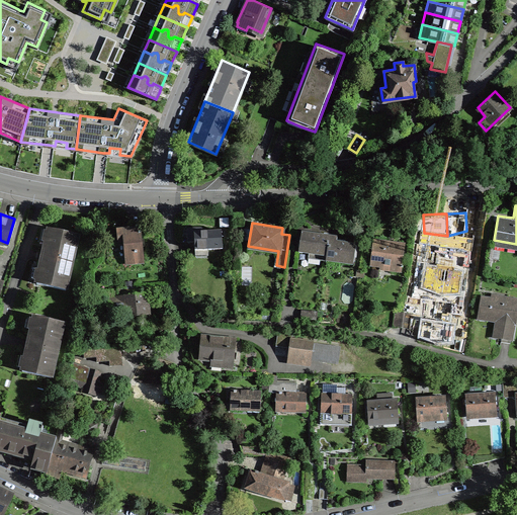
[(77,233),(48,226),(41,254),(35,280),(65,287),(77,233)]
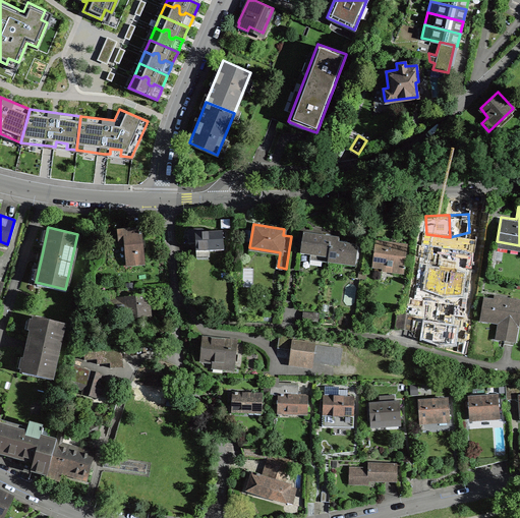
[(124,241),(126,262),(143,261),(140,227),(127,228),(117,229),(118,242),(124,241)]
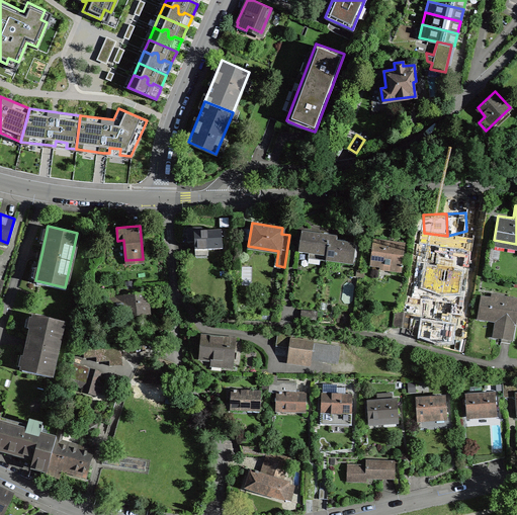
[(193,239),(194,247),(222,246),(221,228),(201,229),(200,226),(195,226),(196,230),(186,230),(186,239),(193,239)]
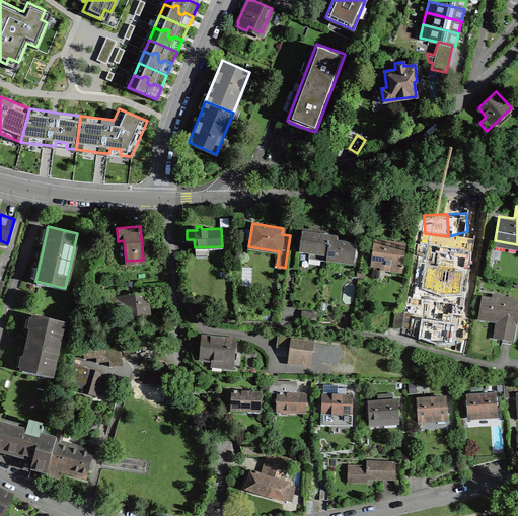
[(301,230),(298,249),(326,253),(329,234),(309,231),(301,230)]
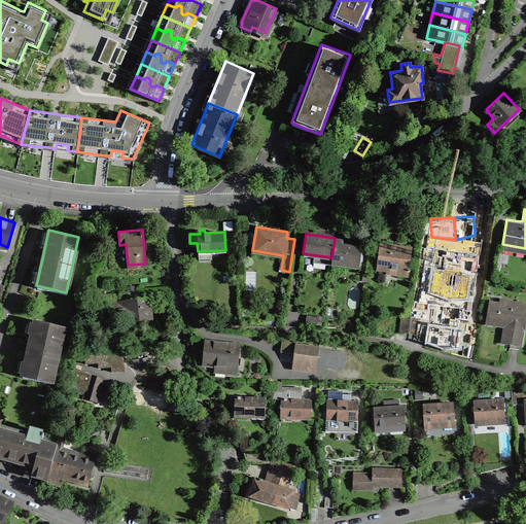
[(341,244),(342,239),(335,238),(331,257),(331,263),(358,267),(361,247),(344,244),(341,244)]
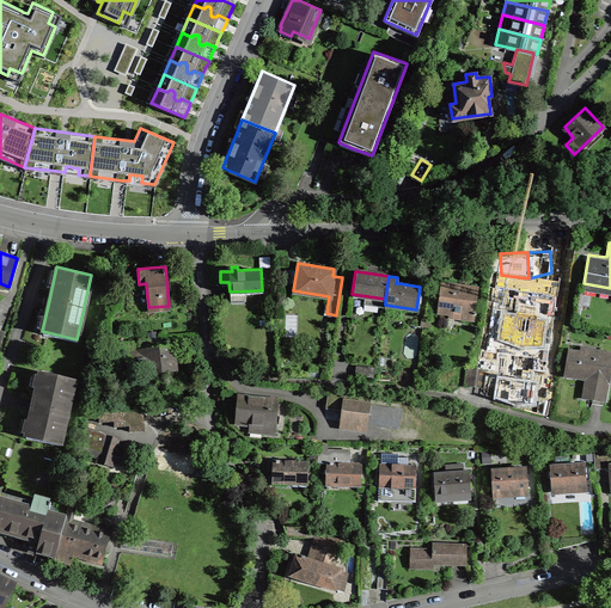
[(437,309),(438,309),(439,309),(460,312),(459,315),(460,315),(472,317),(472,318),(474,318),(474,313),(475,314),(476,309),(474,309),(477,286),(476,286),(447,282),(441,282),(441,281),(440,281),(437,309)]
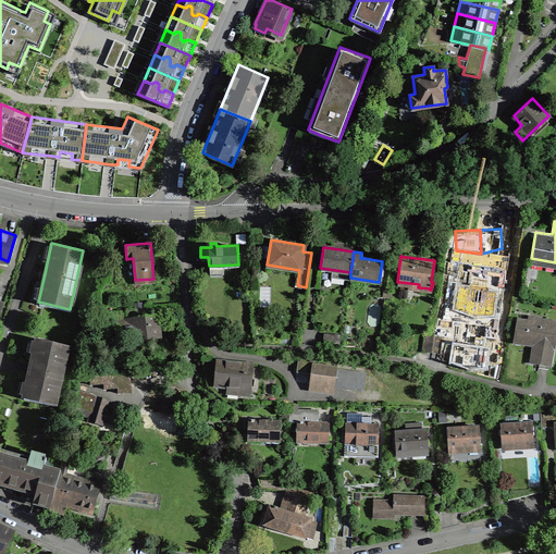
[(457,283),(454,306),(474,314),(474,312),(479,286),(473,286),(457,283)]
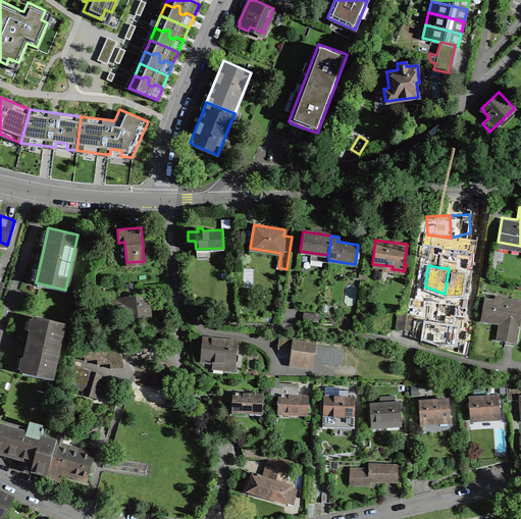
[(449,268),(445,293),(445,294),(461,293),(465,271),(452,269),(449,268)]
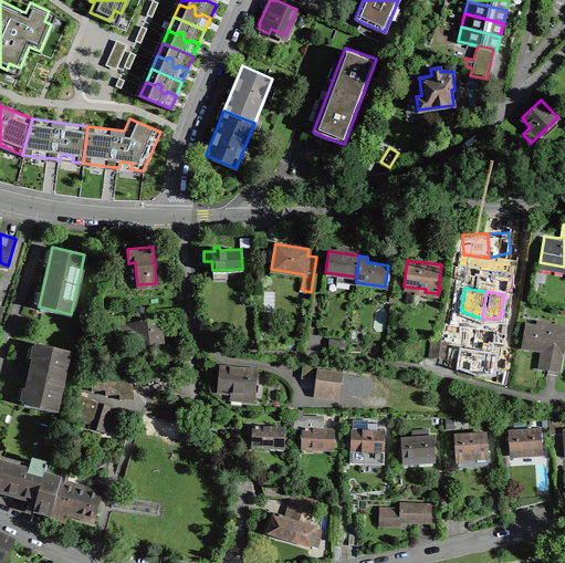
[(149,321),(148,311),(114,314),(116,344),(144,341),(145,352),(161,351),(160,331),(159,320),(149,321)]
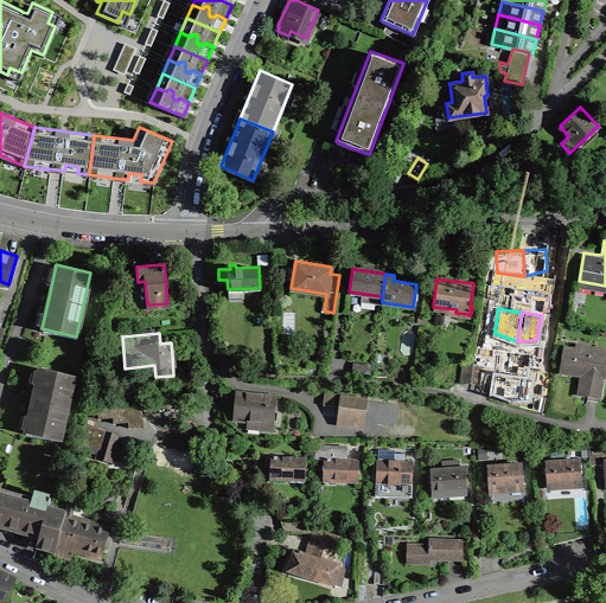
[(585,393),(587,393),(598,395),(600,396),(605,355),(605,346),(589,345),(575,342),(574,346),(563,345),(560,370),(582,373),(582,371),(588,372),(585,393)]
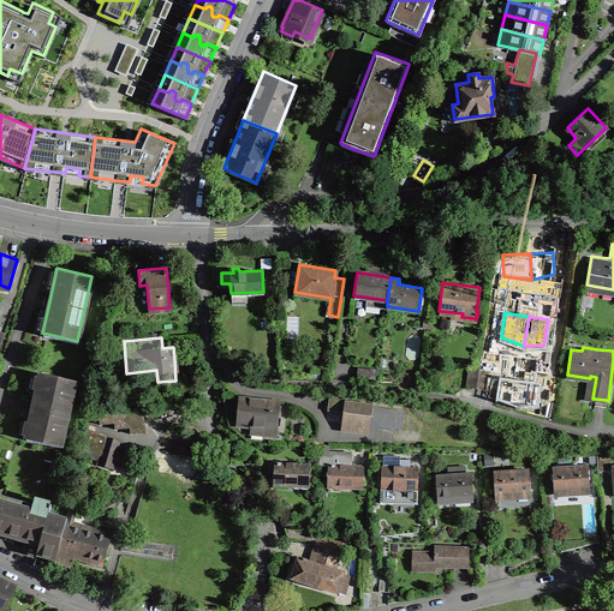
[(357,365),(357,375),(375,376),(375,366),(357,365)]
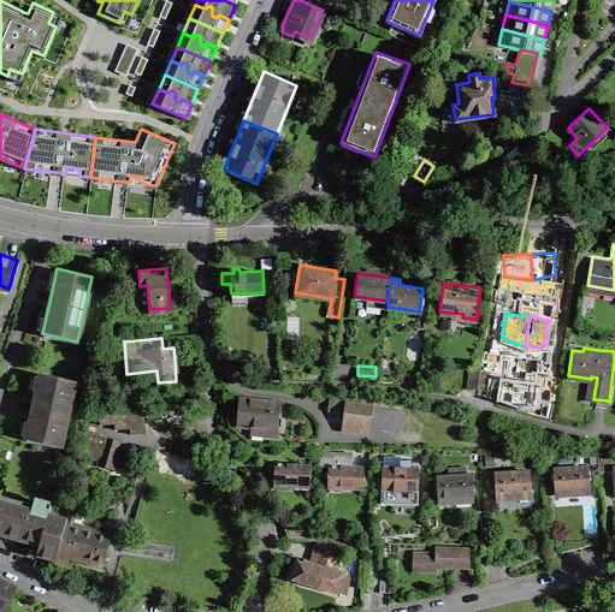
[(479,369),(471,368),(468,385),(477,386),(479,369)]
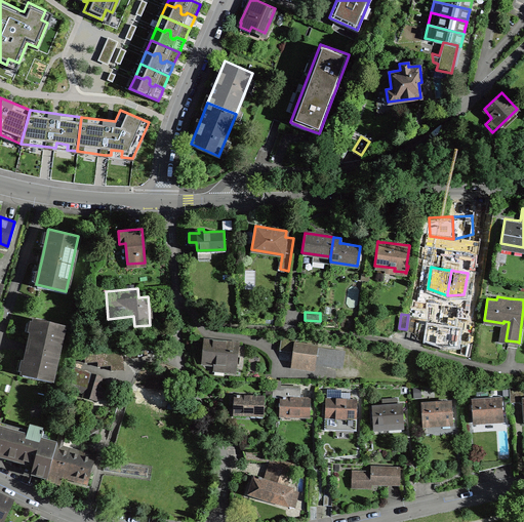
[(64,324),(34,318),(28,346),(22,373),(51,379),(64,324)]
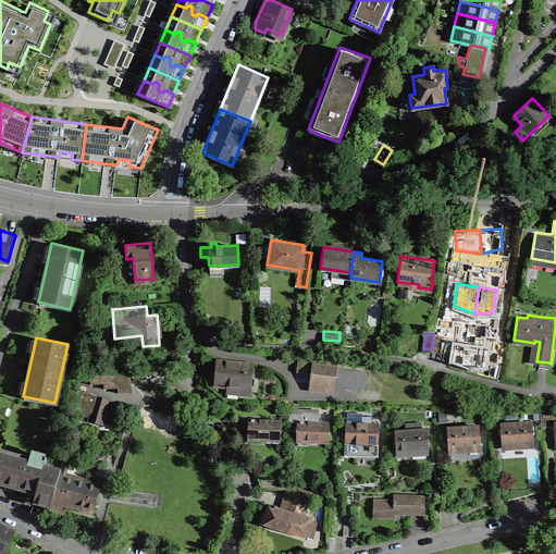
[(452,359),(469,366),(484,365),(487,348),(482,347),(454,343),(452,359)]
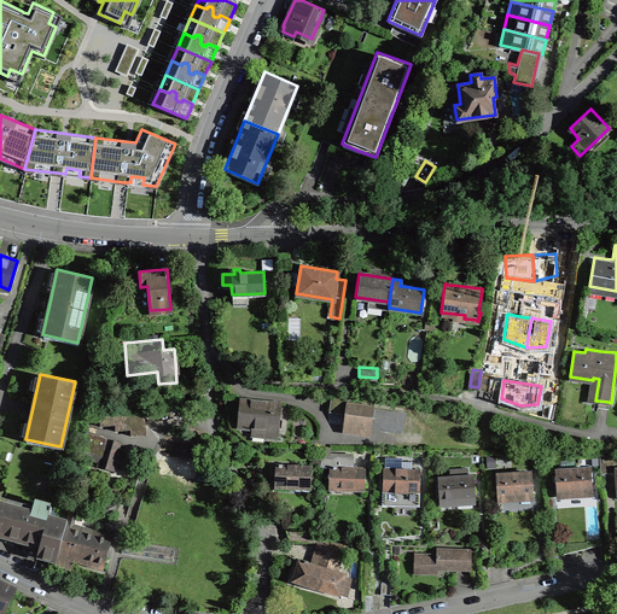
[(345,411),(344,421),(368,425),(371,407),(347,403),(349,395),(331,391),(330,396),(329,409),(345,411)]
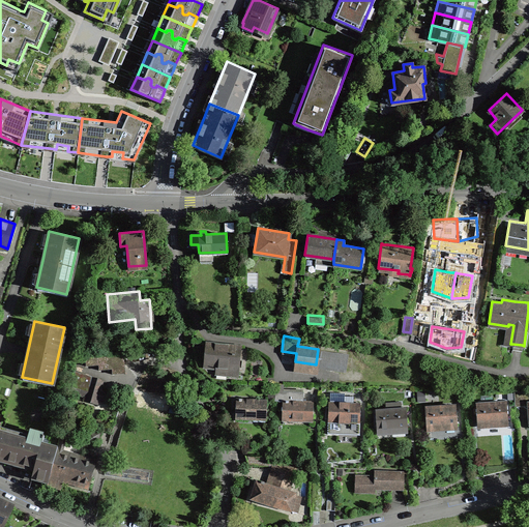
[(240,345),(206,341),(204,357),(203,363),(226,366),(226,372),(237,373),(240,345)]
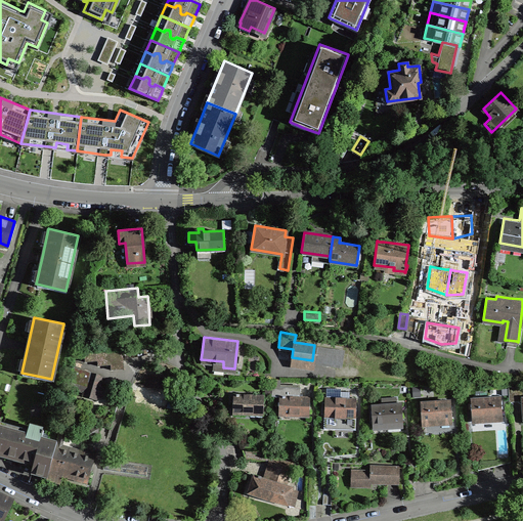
[(102,374),(73,365),(70,385),(103,395),(103,392),(105,385),(99,383),(102,374)]
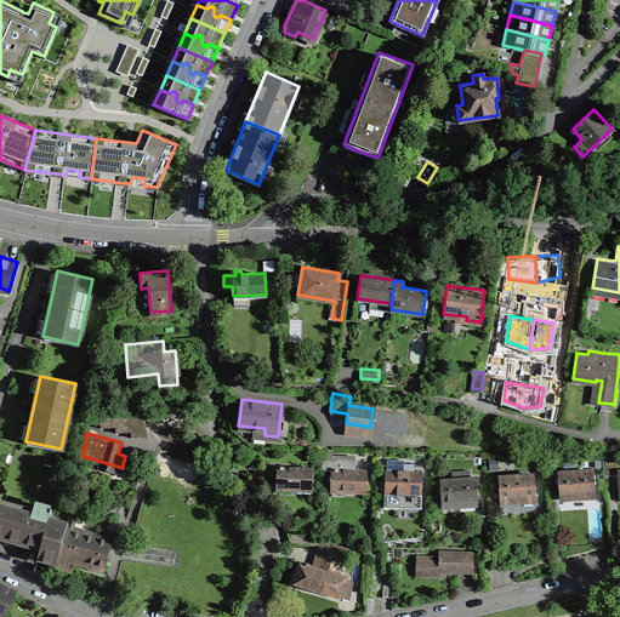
[(603,473),(619,472),(619,479),(619,469),(619,470),(619,455),(602,453),(603,473)]
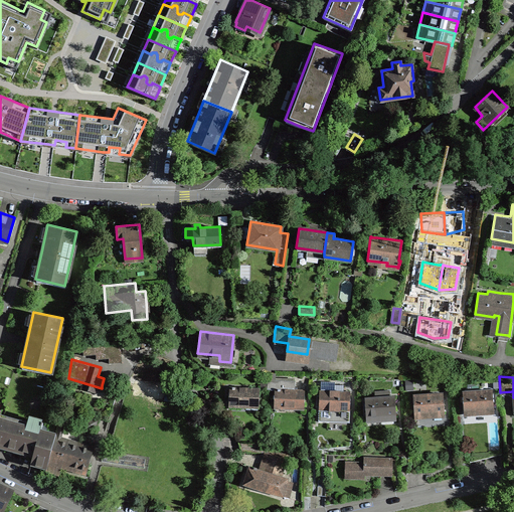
[(295,378),(275,377),(267,377),(267,387),(274,387),(273,406),(274,406),(274,403),(287,403),(303,404),(303,407),(304,387),(294,387),(295,378)]
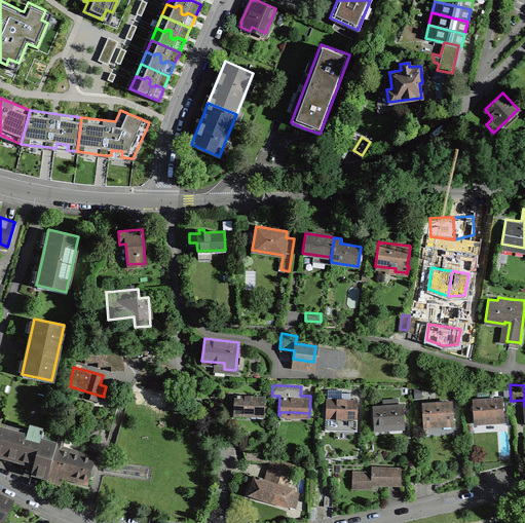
[(327,397),(326,397),(325,416),(326,416),(326,413),(340,414),(355,414),(355,417),(357,398),(341,397),(341,387),(327,387),(327,397)]
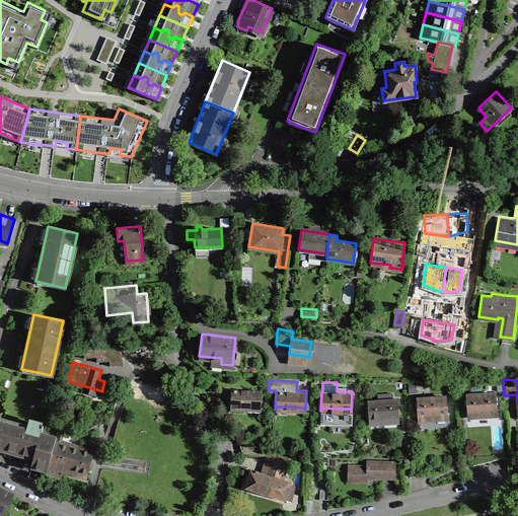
[(261,389),(230,388),(230,398),(229,408),(230,408),(230,404),(260,406),(260,409),(261,389)]
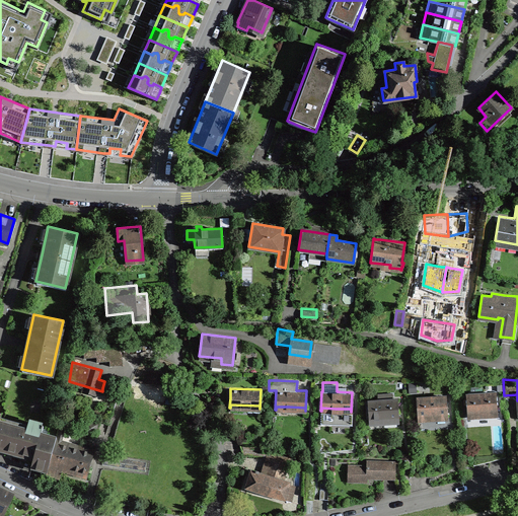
[(397,398),(391,398),(391,391),(377,392),(378,399),(367,400),(368,420),(382,419),(398,418),(397,398)]
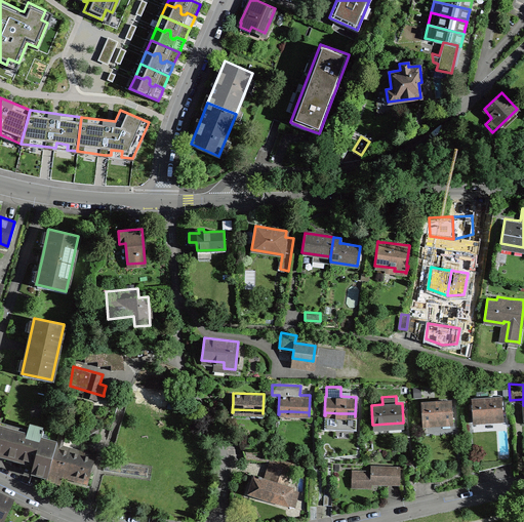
[(471,399),(472,418),(485,417),(502,416),(501,397),(471,399)]
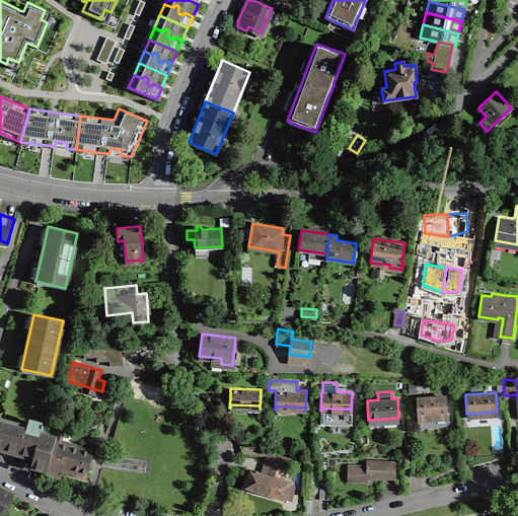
[(416,397),(417,417),(429,416),(447,415),(446,395),(416,397)]
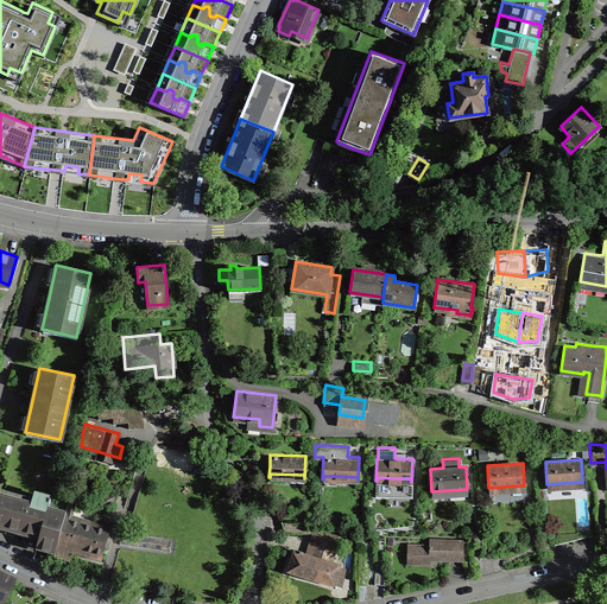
[(71,482),(67,500),(76,503),(81,484),(71,482)]
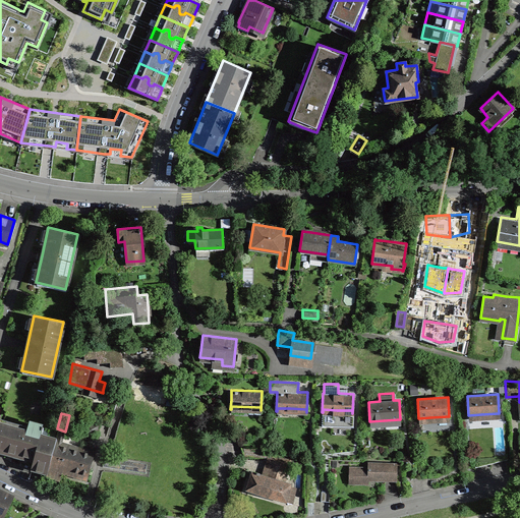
[(0,447),(34,457),(31,467),(34,468),(46,471),(54,440),(55,437),(41,433),(43,424),(29,420),(26,429),(0,421),(0,447)]
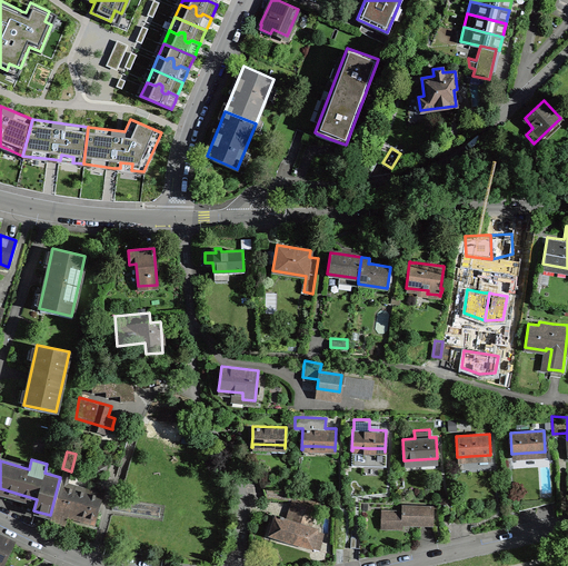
[(59,480),(50,515),(49,517),(63,522),(66,513),(95,520),(98,506),(101,493),(60,480),(59,480)]
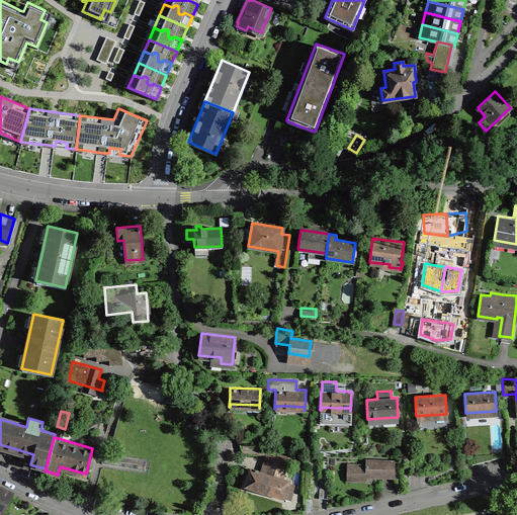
[(257,490),(268,493),(280,496),(285,478),(283,478),(283,479),(280,478),(288,453),(271,453),(265,473),(257,470),(257,468),(255,468),(254,469),(251,468),(251,467),(250,467),(246,481),(245,485),(257,489),(257,490)]
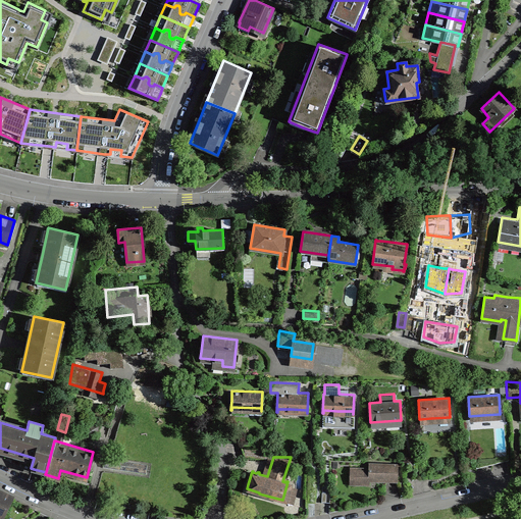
[(306,458),(292,457),(291,461),(306,465),(306,458)]
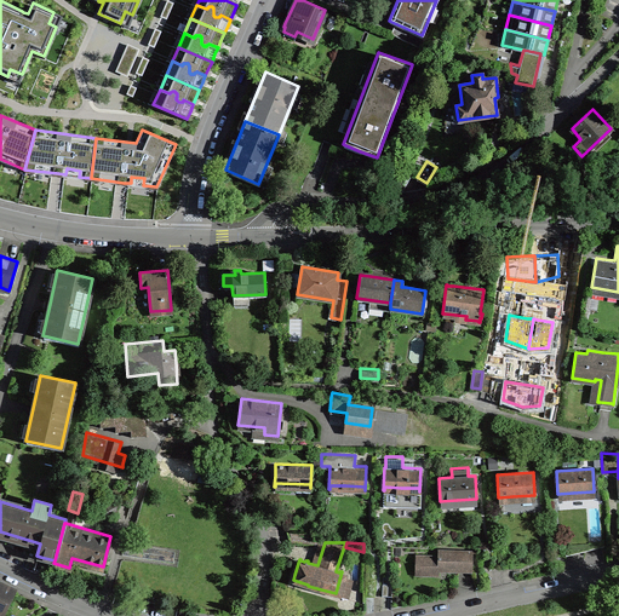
[(437,573),(437,568),(443,568),(471,569),(473,550),(437,548),(437,554),(416,553),(416,554),(422,554),(420,571),(437,573)]
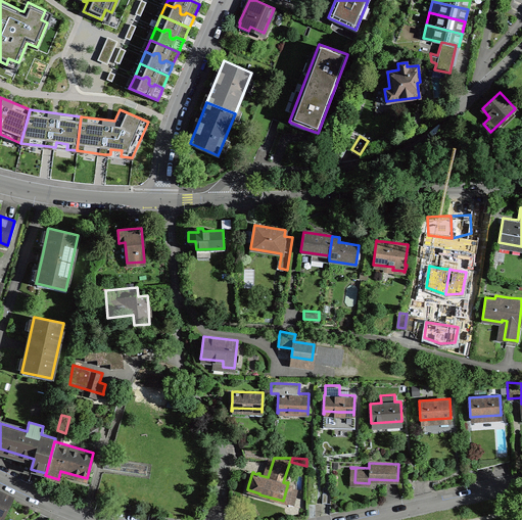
[(0,519),(12,497),(0,490),(0,519)]
